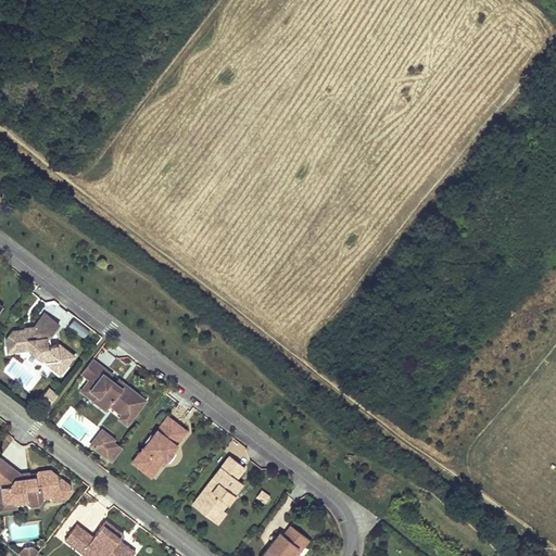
[(59,323),(43,312),(34,324),(35,331),(25,332),(25,328),(12,329),(5,338),(7,345),(15,344),(16,349),(29,348),(29,349),(43,359),(46,356),(58,355),(58,357),(66,364),(74,354),(59,342),(47,343),(46,335),(48,335),(59,323)]
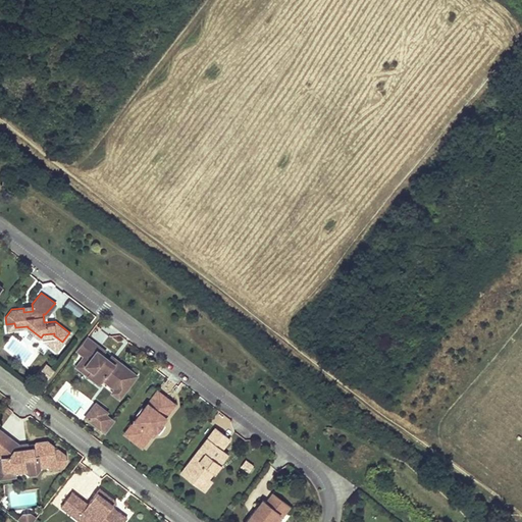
[(62,342),(54,335),(54,333),(43,334),(41,337),(56,349),(62,342)]
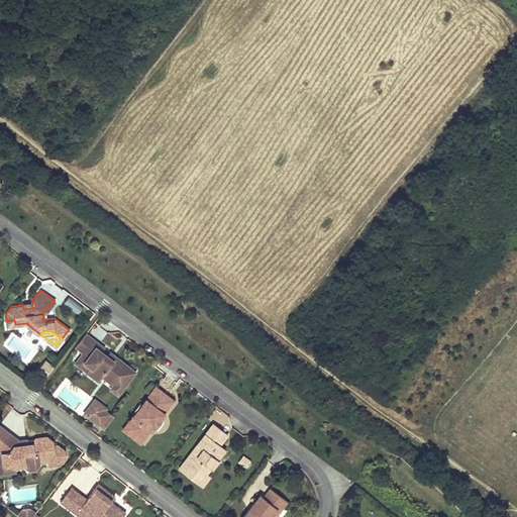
[(85,332),(75,345),(88,354),(84,360),(91,366),(87,371),(97,379),(101,374),(114,384),(128,366),(114,354),(112,358),(107,354),(100,349),(103,346),(85,332)]
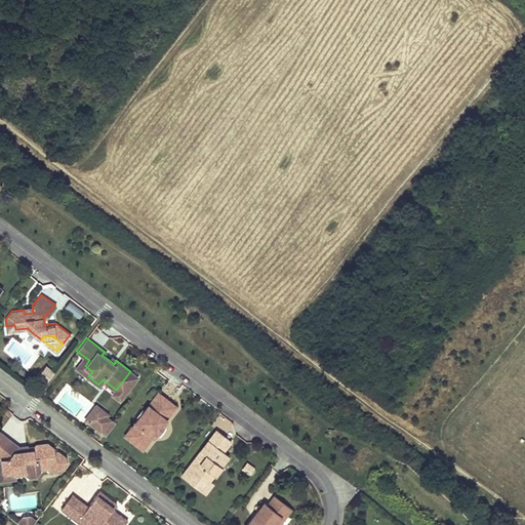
[(85,366),(89,360),(84,356),(76,367),(88,376),(92,371),(85,366)]
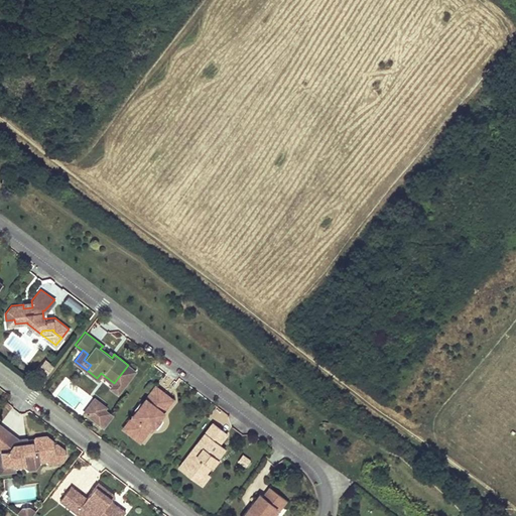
[(44,357),(36,367),(44,373),(52,363),(44,357)]
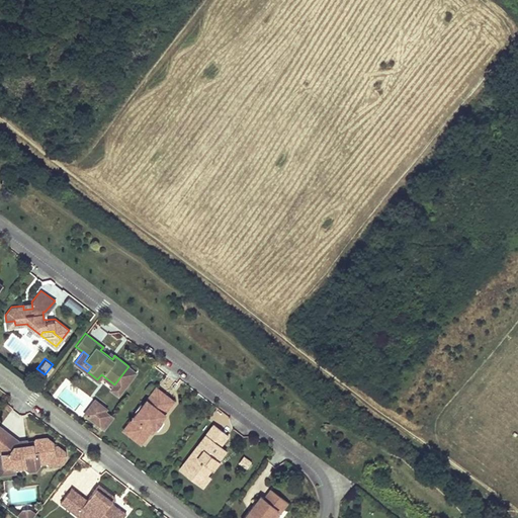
[(151,430),(155,426),(155,425),(153,423),(158,417),(160,419),(161,418),(164,413),(163,413),(157,408),(167,395),(156,386),(142,404),(137,412),(122,429),(141,442),(150,429),(151,430)]
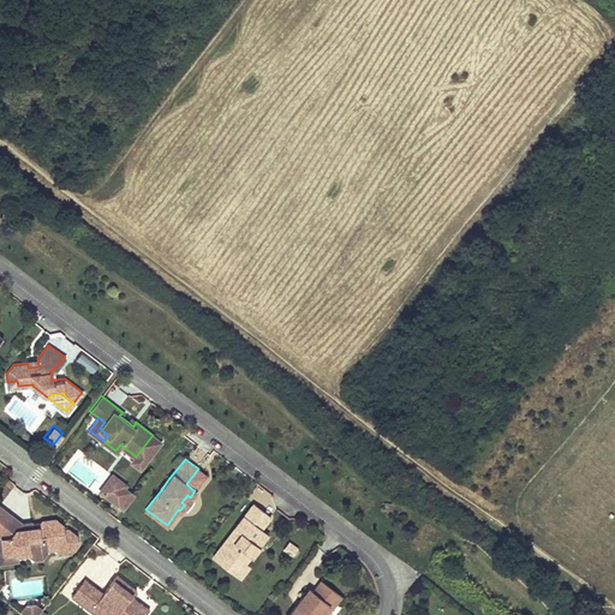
[(206,475),(198,469),(186,484),(193,490),(206,475)]
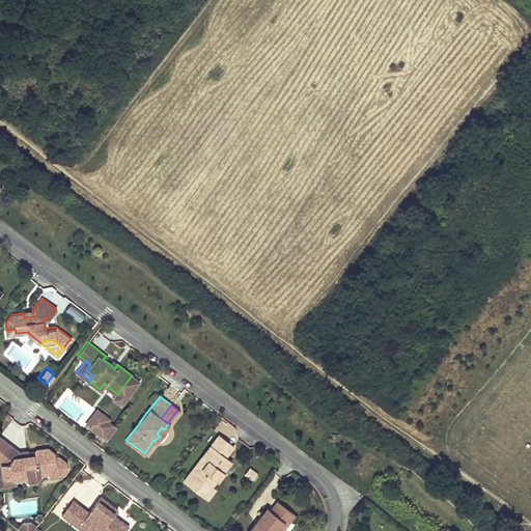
[(98,410),(86,424),(108,442),(118,428),(108,421),(109,419),(98,410)]
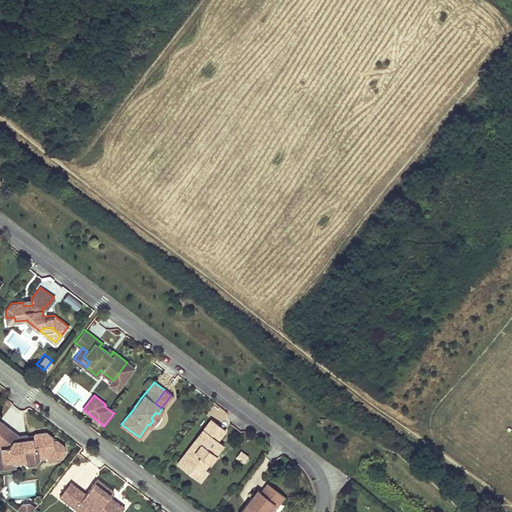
[(161,415),(159,413),(158,414),(156,412),(151,418),(153,420),(153,421),(155,423),(161,415)]
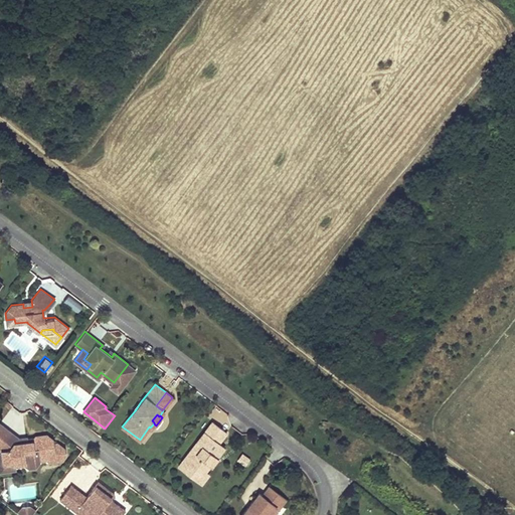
[(226,432),(212,420),(183,459),(203,474),(205,471),(209,465),(216,456),(224,447),(218,442),(226,432)]
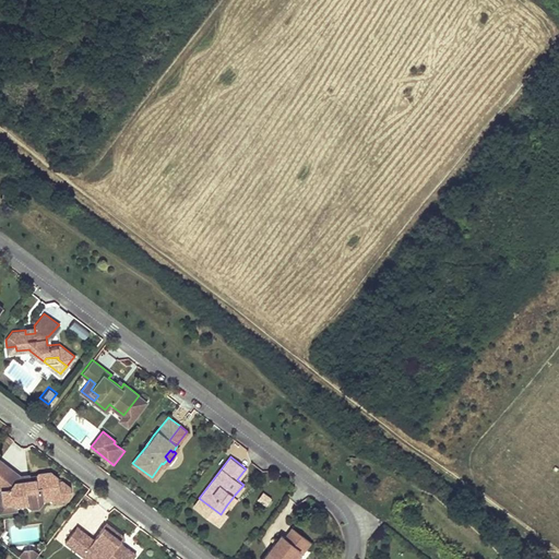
[(0,488),(1,489),(3,502),(13,501),(14,504),(25,503),(31,508),(37,507),(42,501),(42,499),(52,498),(51,488),(57,488),(56,476),(49,472),(37,473),(34,478),(28,479),(20,480),(20,476),(0,460),(0,488)]
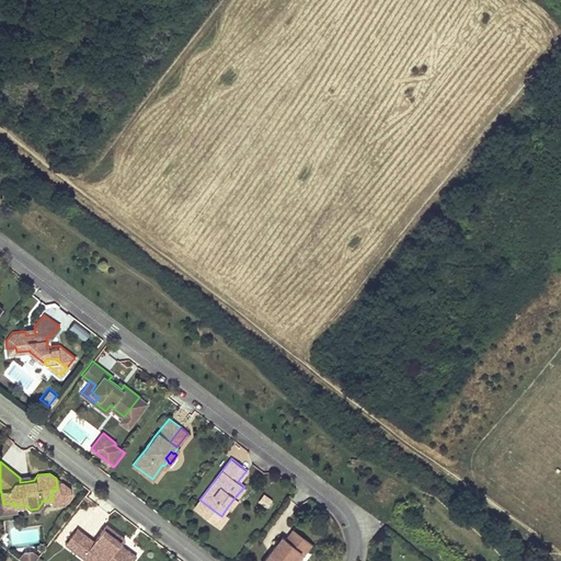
[(1,491),(0,492),(0,513),(15,512),(14,506),(13,503),(3,504),(1,491)]
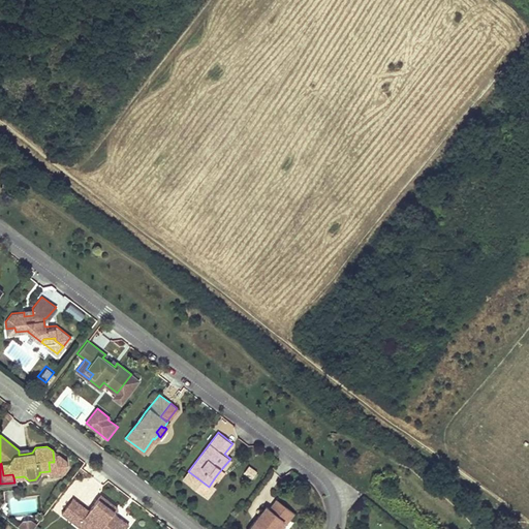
[(249,465),(245,471),(253,477),(257,471),(249,465)]
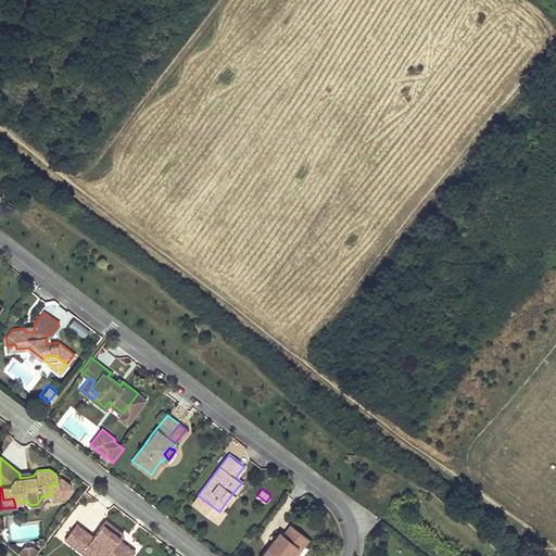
[(234,492),(226,502),(228,503),(236,494),(234,492)]
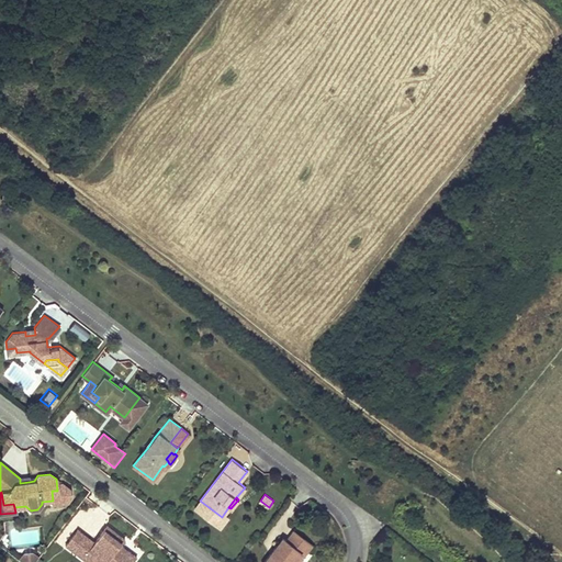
[(200,501),(194,508),(220,527),(227,517),(224,514),(222,517),(200,501)]
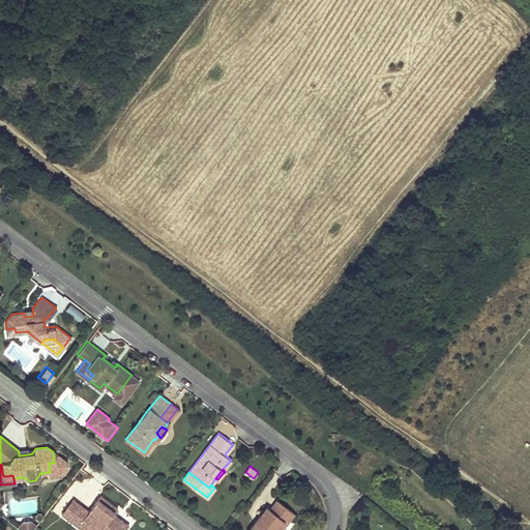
[(120,510),(99,495),(88,510),(71,498),(60,513),(77,526),(82,519),(95,529),(123,529),(127,525),(116,516),(120,510)]
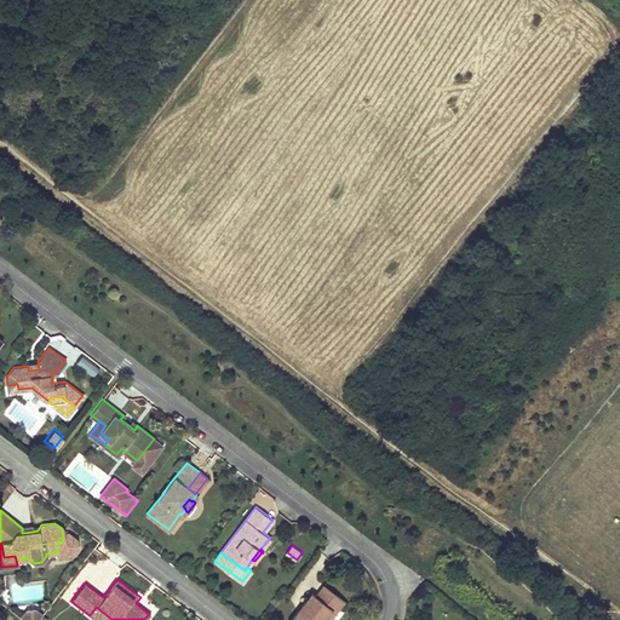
[(322,619),(323,619),(332,609),(336,612),(344,600),(323,584),(315,595),(311,592),(300,606),(303,608),(302,612),(298,609),(290,619),(322,619)]
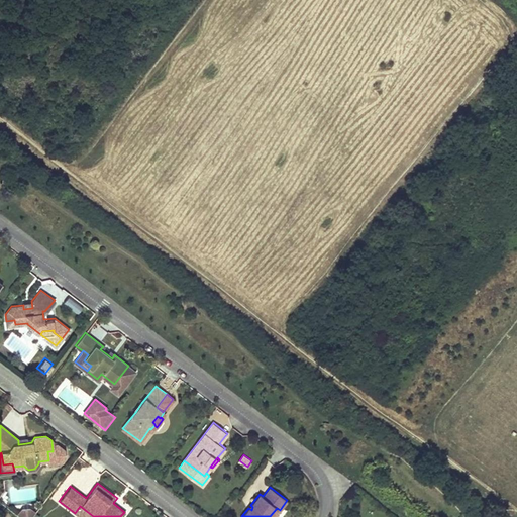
[(93,516),(80,506),(75,513),(79,516),(93,516)]
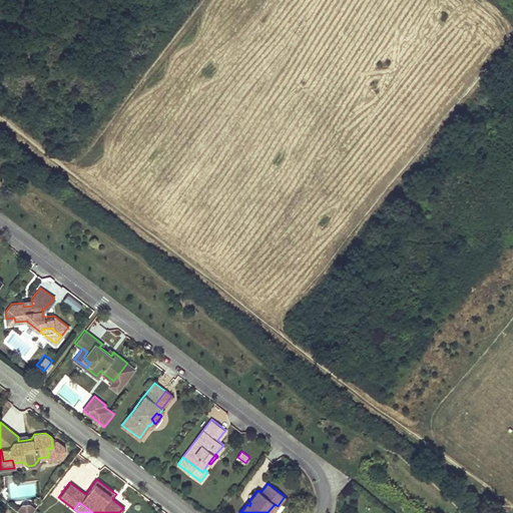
[(21,505),(16,511),(19,512),(30,512),(33,509),(27,504),(21,505)]
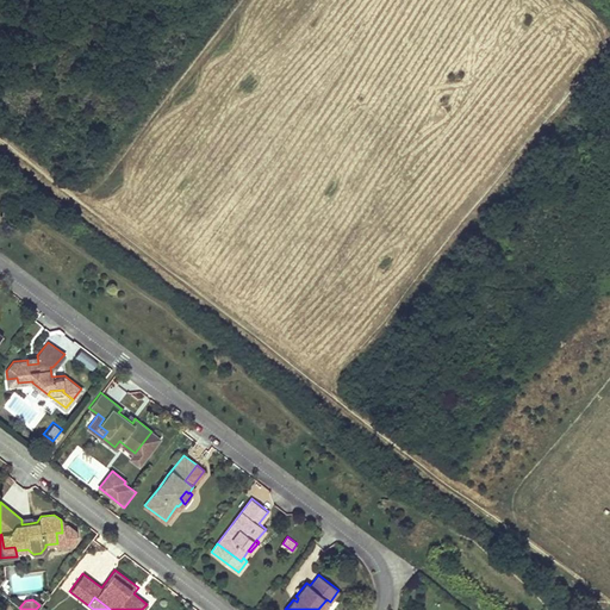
[(323,609),(330,602),(327,599),(318,609),(323,609)]
